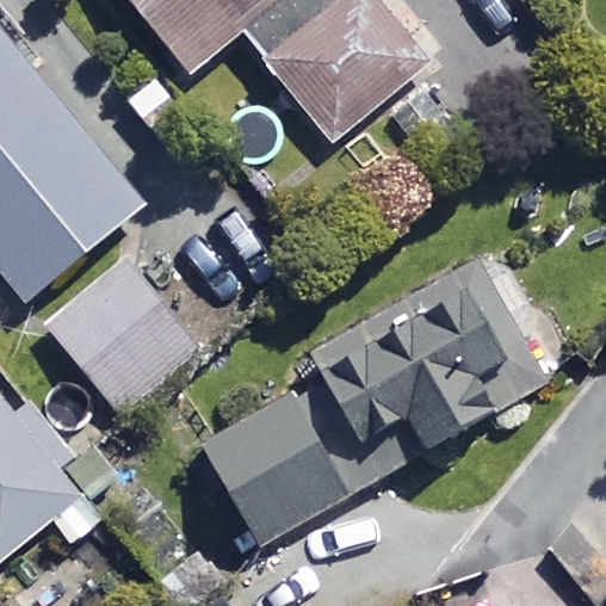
[(128,0),(189,76),(243,32),(335,148),(449,57),(402,0),(128,0)]
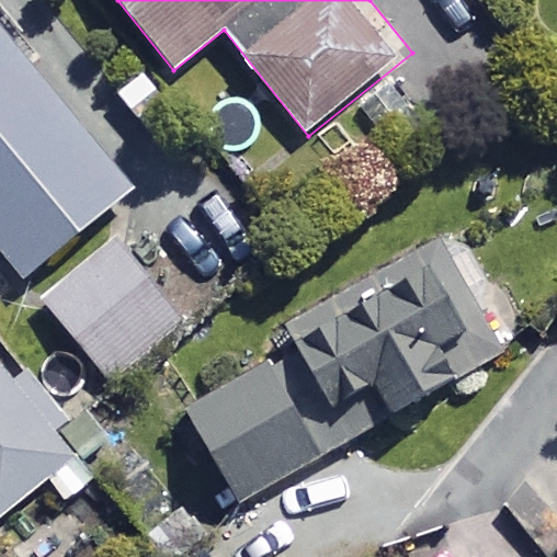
[(133,188),(0,27),(0,250),(23,279),(133,188)]
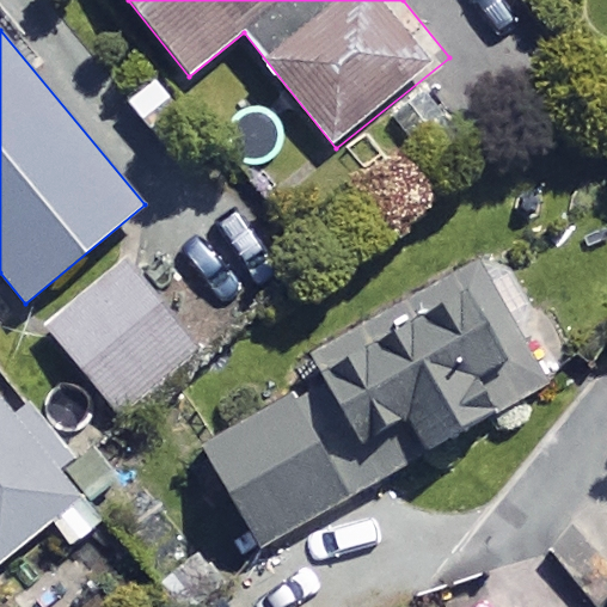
[(200,347),(126,263),(50,330),(124,414),(200,347)]
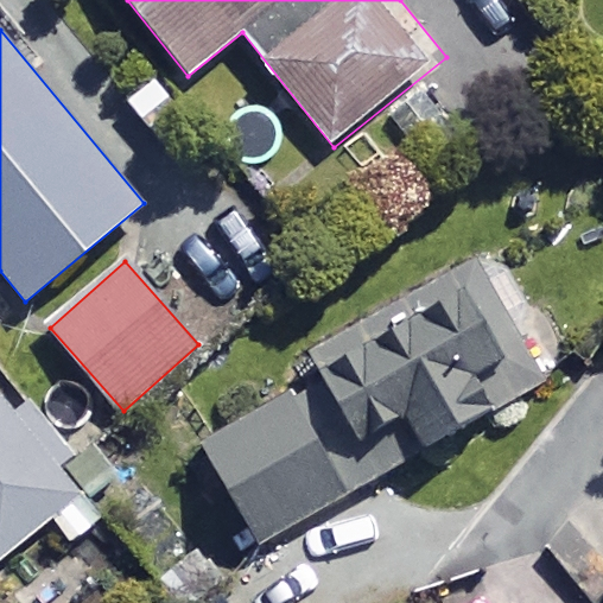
[(417,454),(493,408),(476,380),(508,361),(457,277),(304,368),(354,452),(400,425),(417,454)]
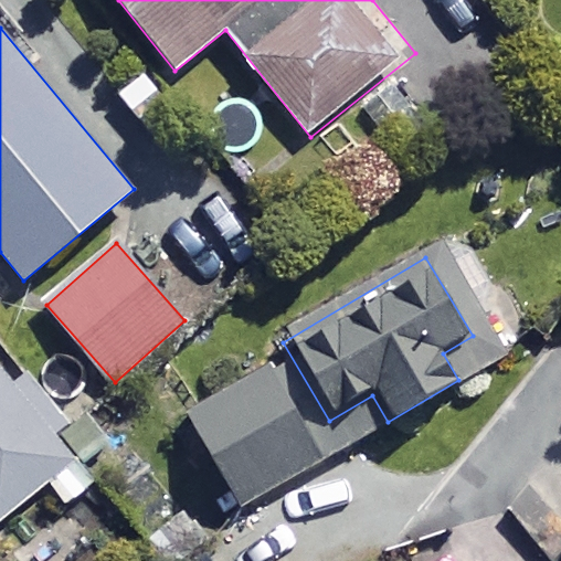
[(323,457),(267,357),(178,406),(233,507),(323,457)]
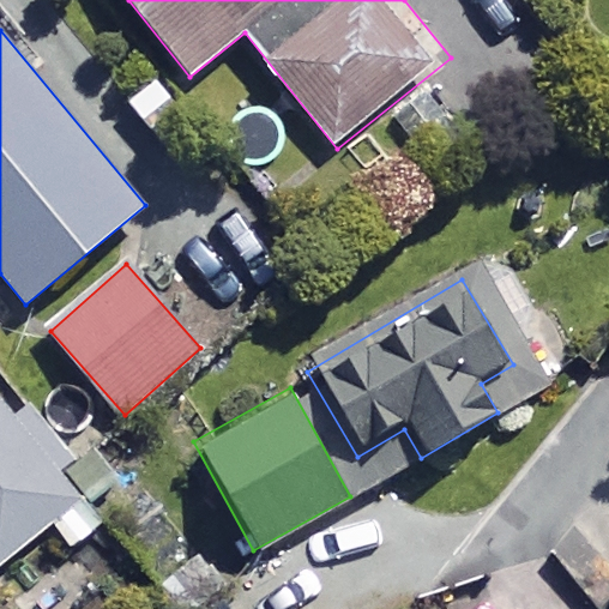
[(0,560),(82,496),(0,392),(0,560)]
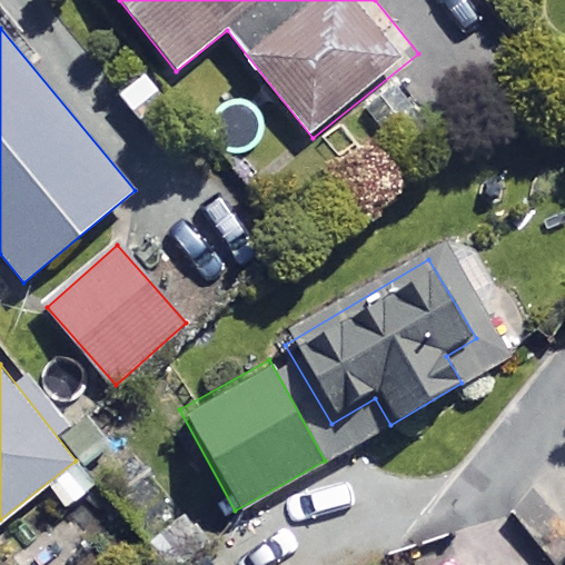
[(564,463),(511,509),(553,559),(564,551),(564,463)]
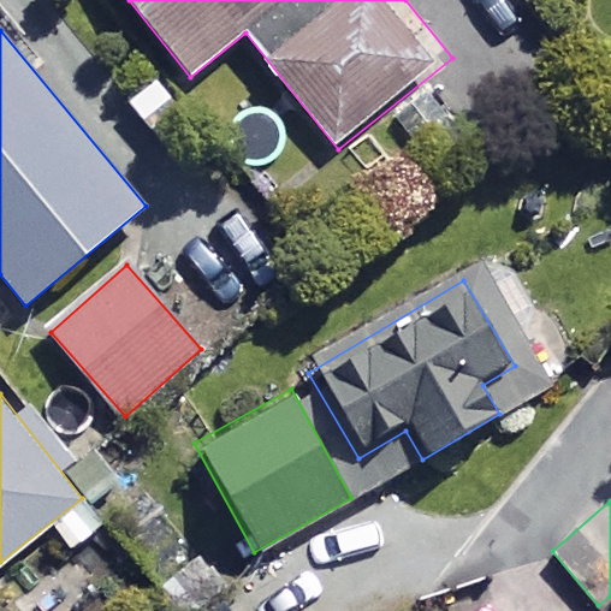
All buildings are outlined.
